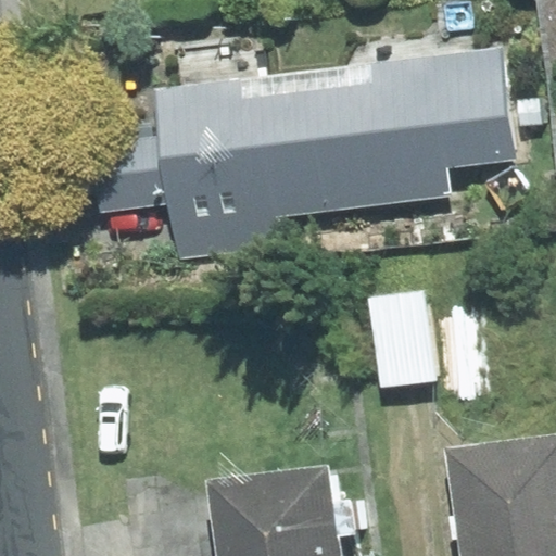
[(500,49),(158,90),(162,126),(172,204),(178,260),(292,247),(288,214),(450,194),(446,166),(513,159),(500,49)]
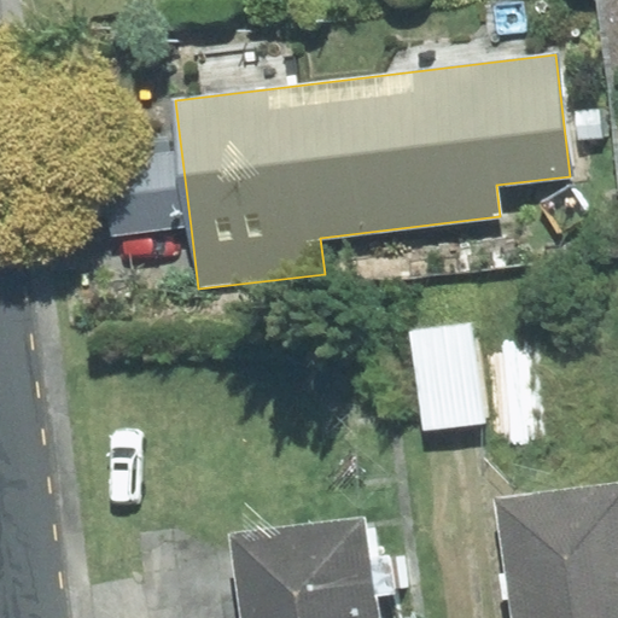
[(100,151),(112,238),(191,227),(180,140),(100,151)]
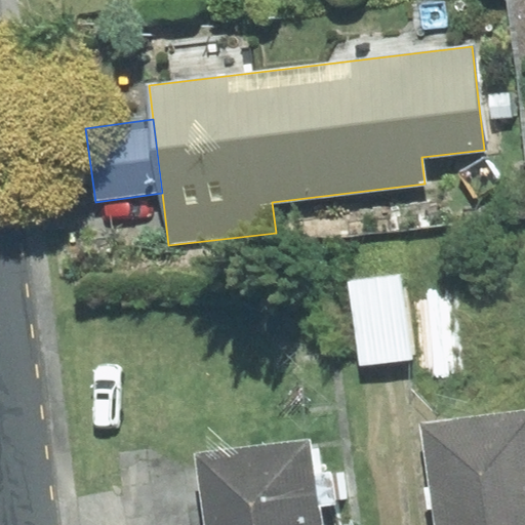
[(406,274),(349,281),(360,366),(417,359),(406,274)]
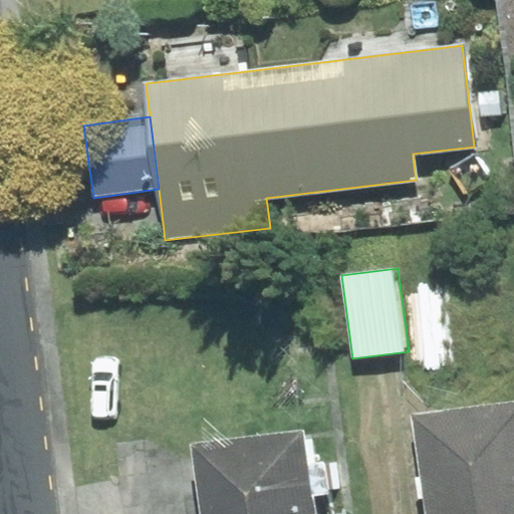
[(513,513),(513,403),(412,415),(423,513),(513,513)]
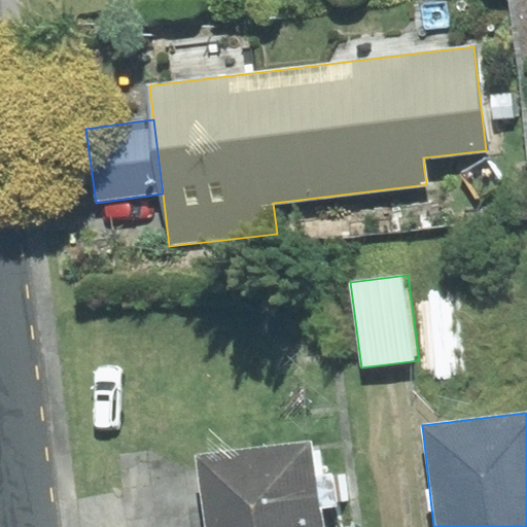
[(322,526),(311,442),(198,456),(207,526),(322,526)]
